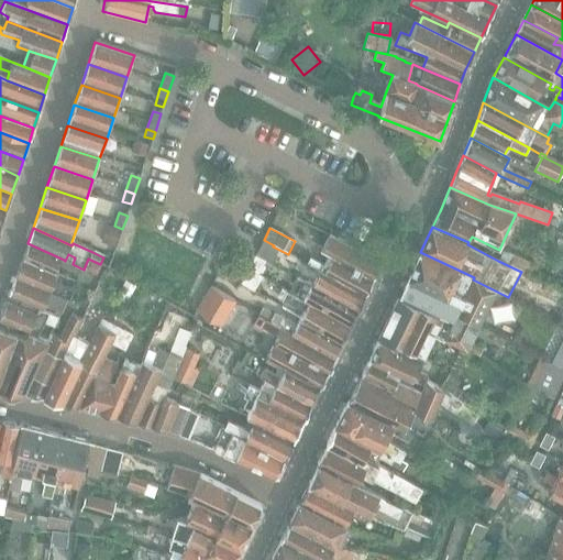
[(321,252),(329,256),(373,282),(381,265),(329,237),(321,252)]
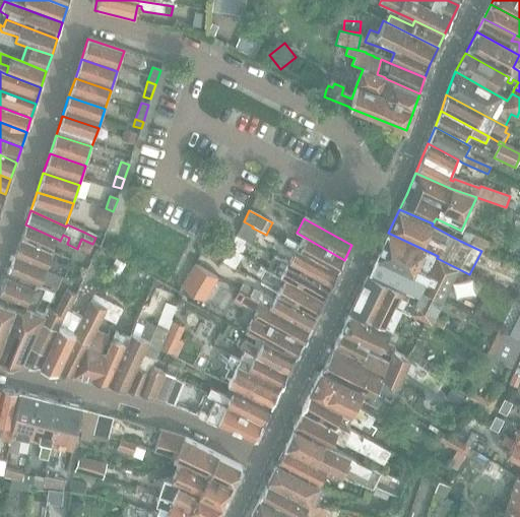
[(246,241),(252,228),(253,227),(244,221),(236,236),(246,241)]
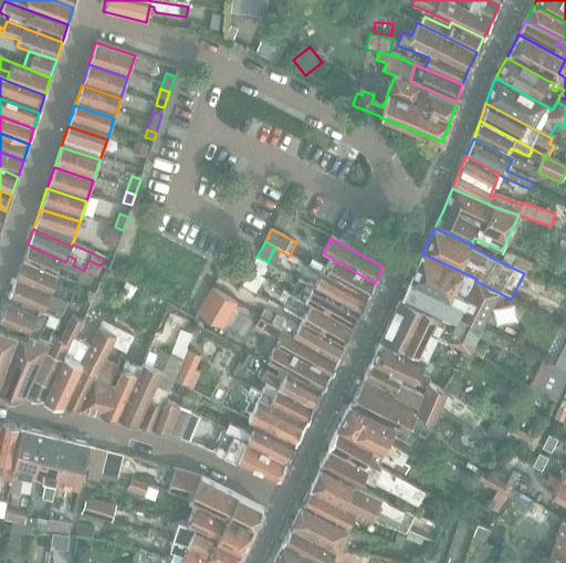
[(58,277),(64,261),(28,244),(22,261),(58,277)]
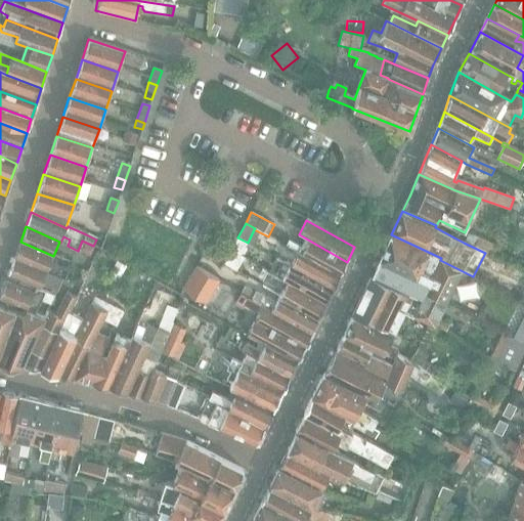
[(464,243),(485,253),(489,255),(493,246),(469,233),(464,243)]
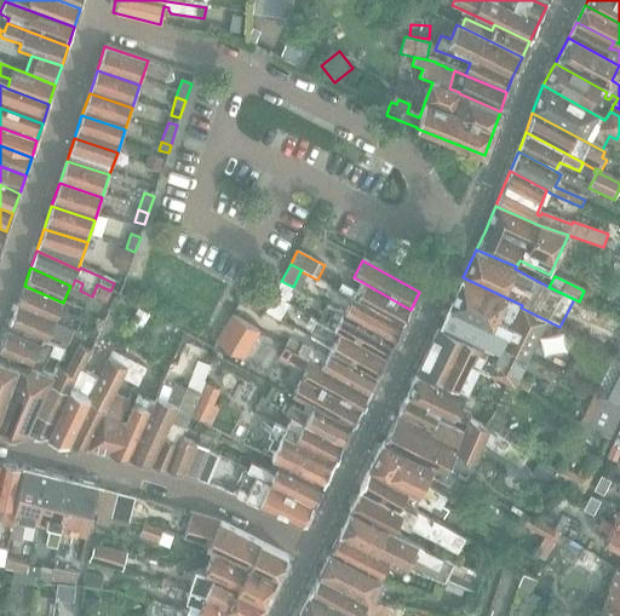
[(526,360),(545,320),(521,308),(522,305),(463,277),(448,310),(507,335),(501,347),(526,360)]
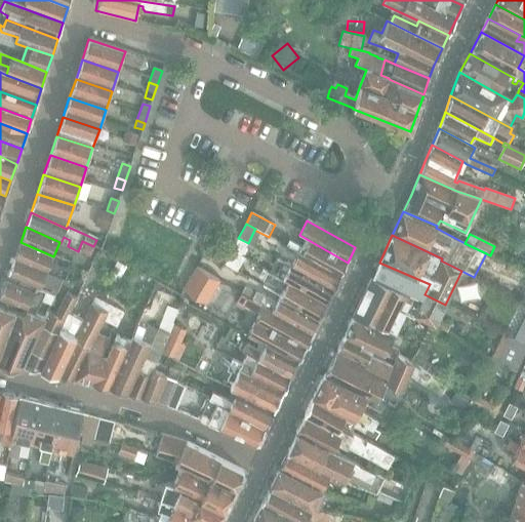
[(241,256),(248,243),(238,238),(231,251),(241,257),(241,256)]
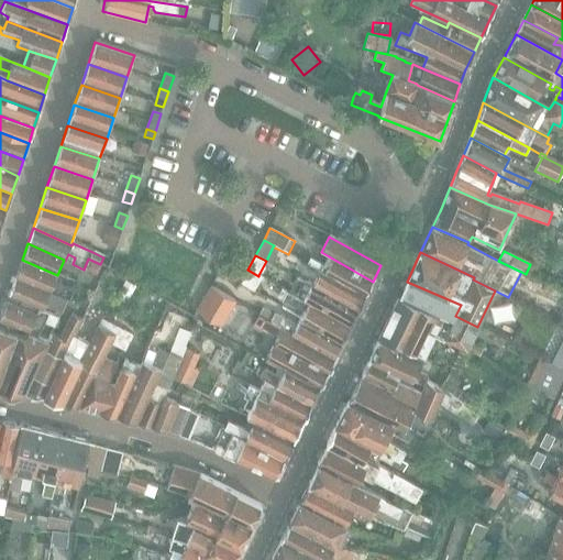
[(365,297),(373,282),(329,256),(323,266),(310,259),(307,264),(320,272),(365,297)]
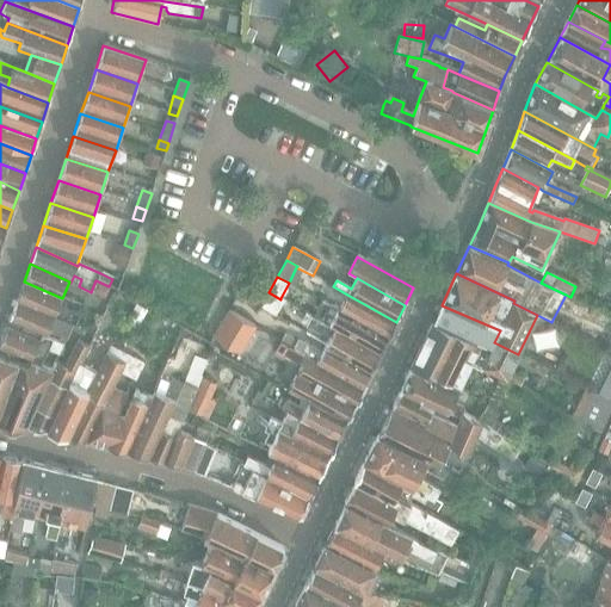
[(82,307),(62,298),(24,282),(16,302),(74,324),(82,307)]
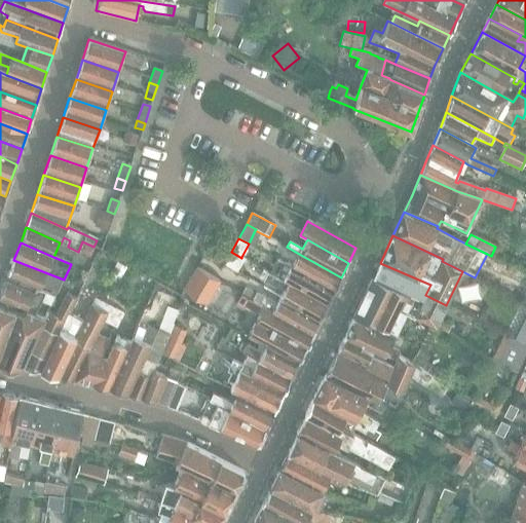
[(246,259),(241,257),(241,258),(231,252),(224,265),(237,273),(246,259)]
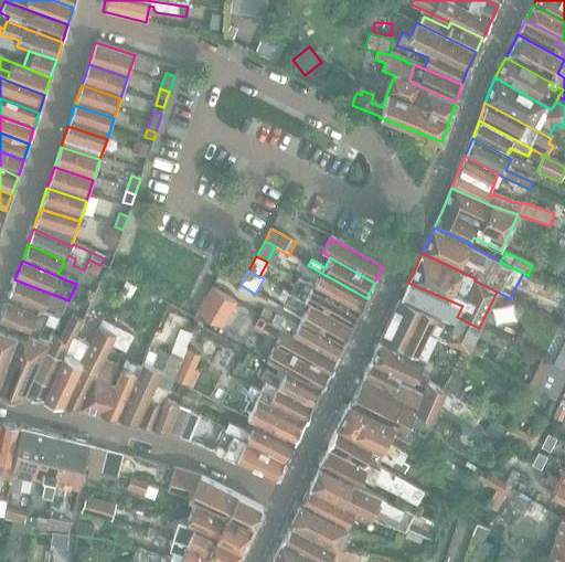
[(359,314),(366,298),(321,273),(313,288),(359,314)]
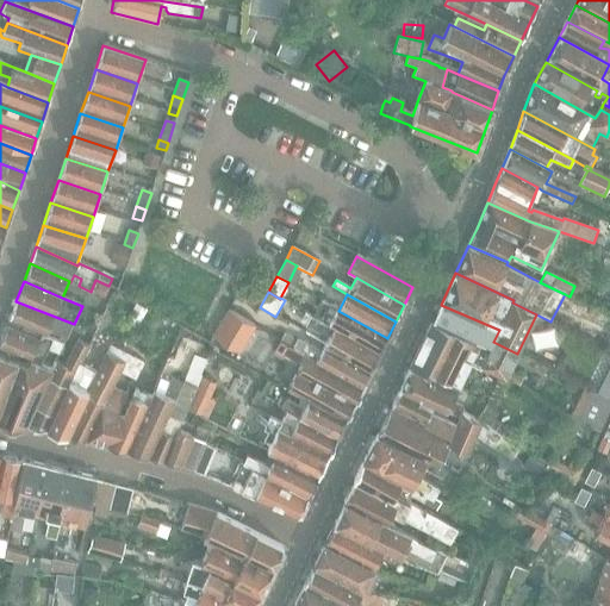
[(66,338),(74,324),(16,301),(8,320),(23,326),(20,333),(38,341),(39,338),(44,333),(50,337),(66,338)]
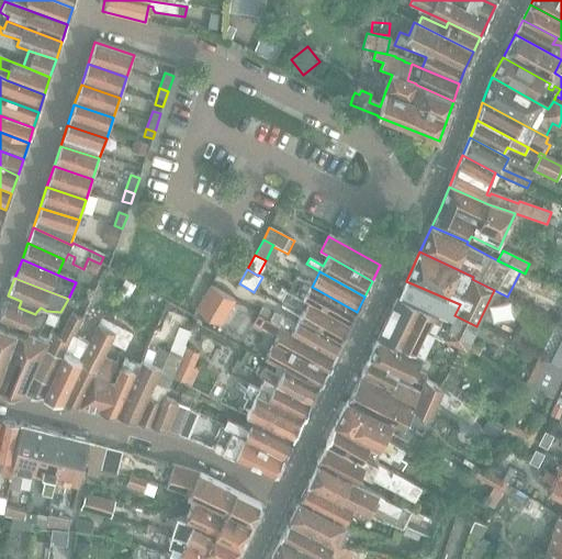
[(357,312),(312,287),(295,278),(288,293),(349,327),(357,312)]
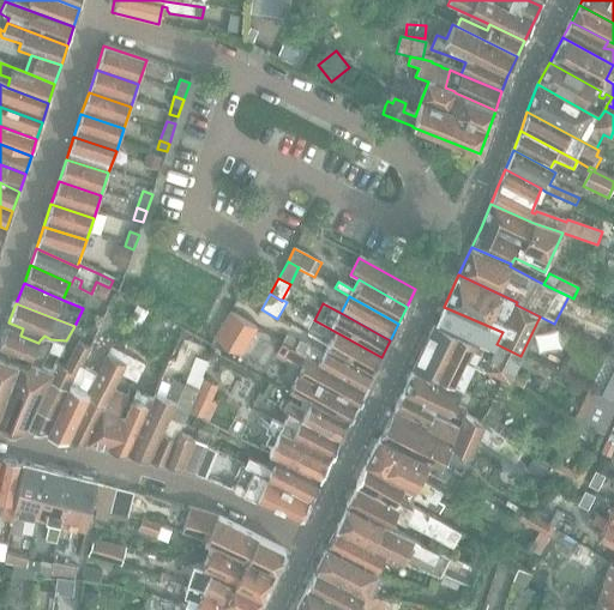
[(589,308),(579,303),(577,310),(585,315),(589,308)]
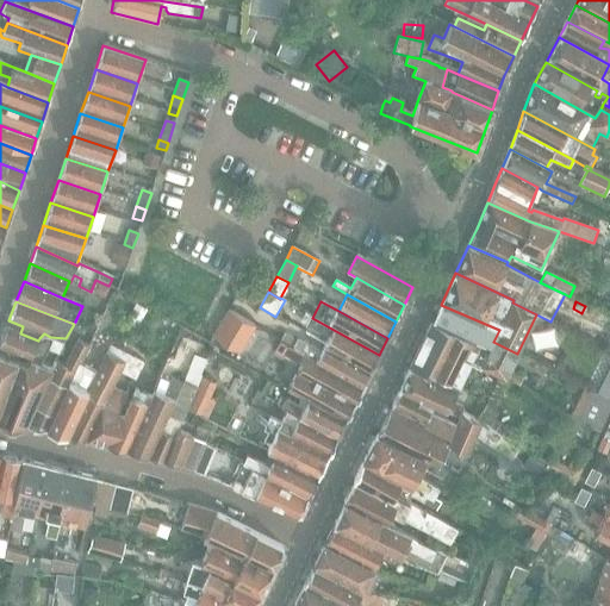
[(509,372),(517,354),(493,342),(499,330),(441,305),(431,325),(480,347),(475,357),(484,361),(481,368),(505,380),(520,387),(523,379),(509,372)]
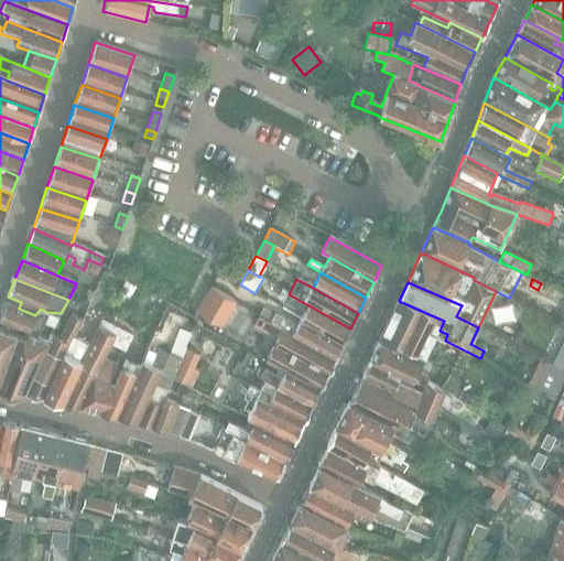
[(229,314),(236,303),(212,289),(205,300),(229,314)]
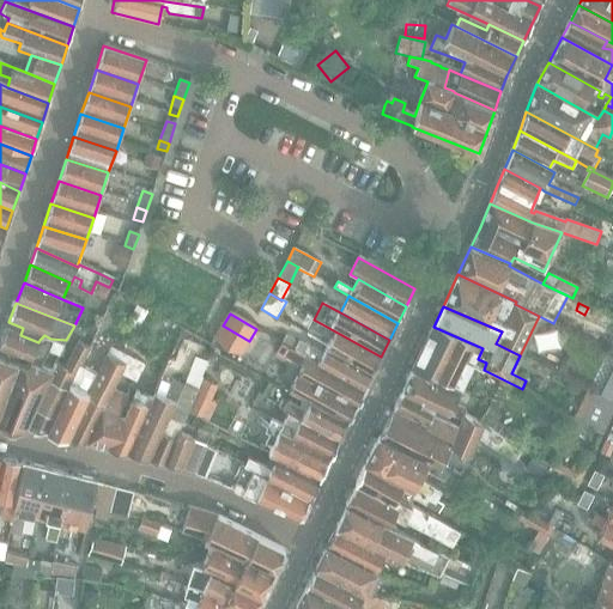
[(381,357),(314,320),(311,318),(307,327),(319,334),(331,341),(327,347),(372,373),(381,357)]
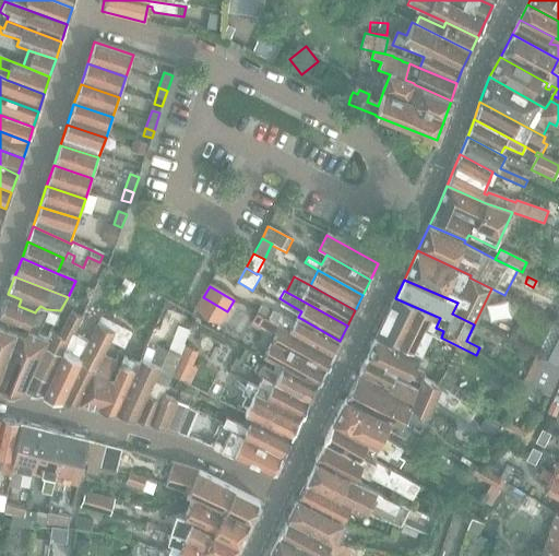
[(19,306),(21,299),(8,294),(0,310),(0,319),(27,331),(37,335),(44,322),(54,327),(59,318),(48,312),(36,310),(35,312),(19,306)]
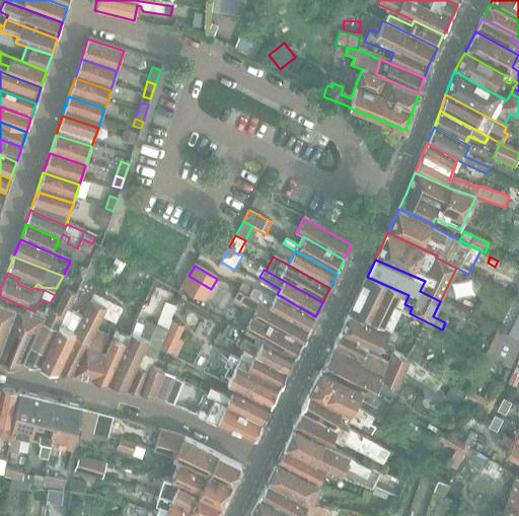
[(409,295),(367,277),(349,314),(368,324),(370,320),(387,330),(398,310),(409,314),(410,313),(412,307),(404,304),(409,295)]
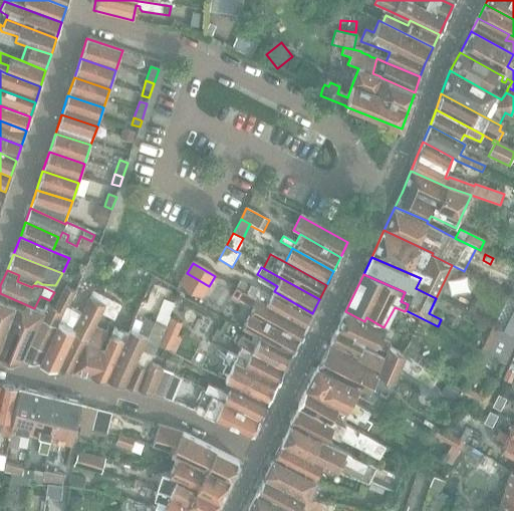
[(454,277),(448,288),(473,300),(479,289),(454,277)]
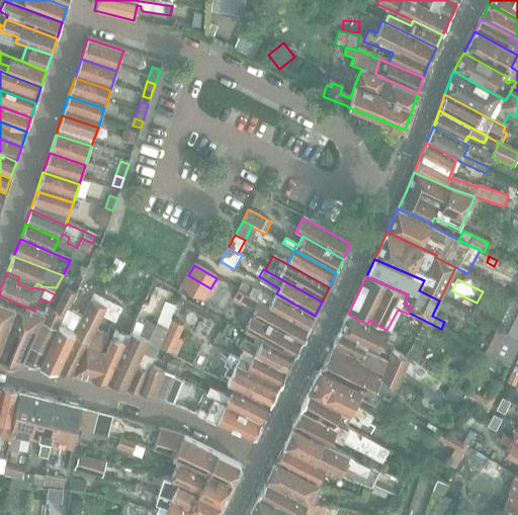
[(315,316),(276,293),(274,292),(270,301),(265,297),(266,296),(242,282),(238,290),(308,330),(315,316)]
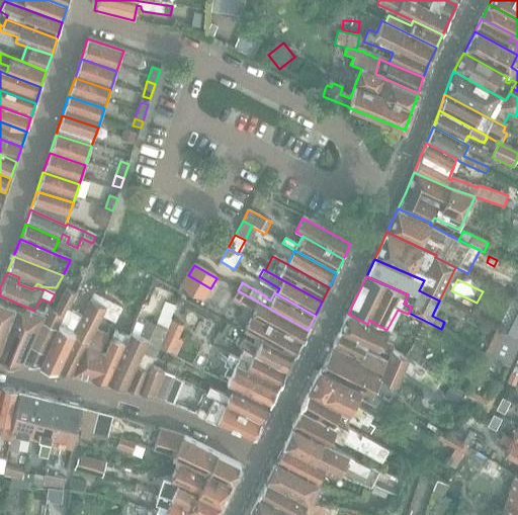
[(308,330),(238,290),(237,289),(231,299),(250,311),(252,308),(257,311),(253,317),(300,345),(308,330)]
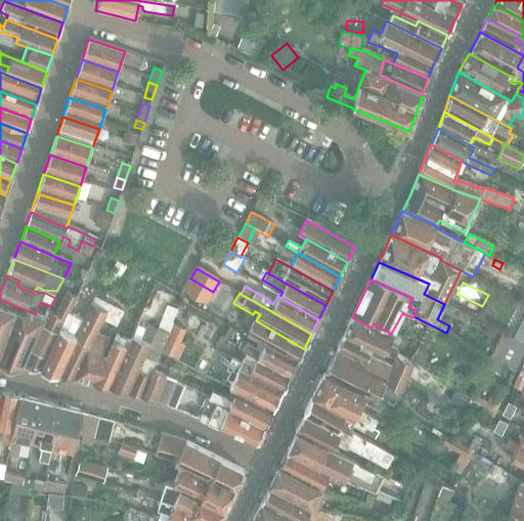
[(68,314),(69,315),(76,299),(67,294),(55,315),(46,311),(43,317),(44,318),(23,367),(40,371),(68,314)]
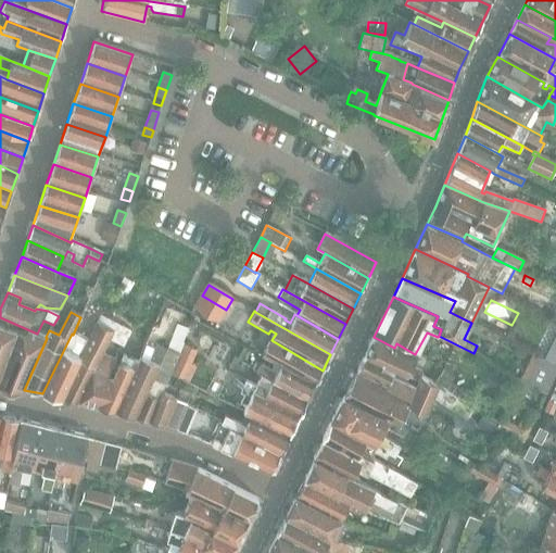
[(111,340),(118,325),(100,315),(88,341),(73,335),(72,334),(42,393),(77,403),(98,359),(100,359),(102,354),(108,341),(109,339),(111,340)]
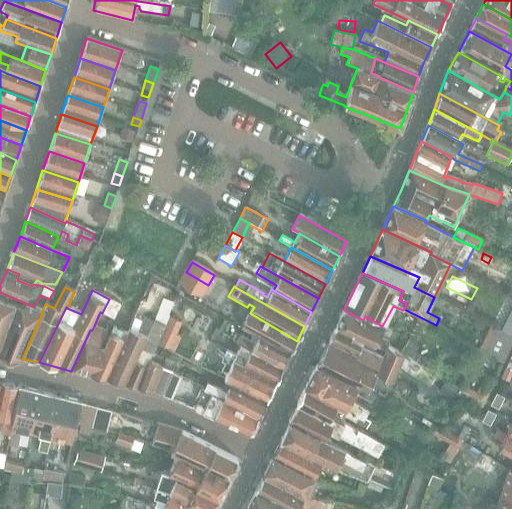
[(444,300),(469,313),(475,304),(449,290),(444,300)]
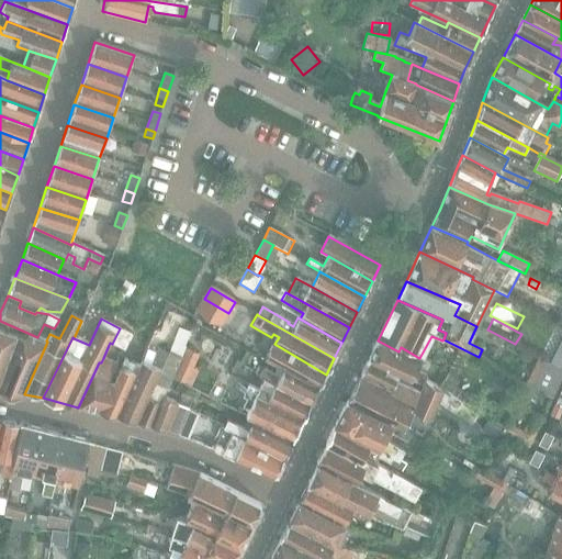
[(0,380),(18,335),(0,328),(0,380)]
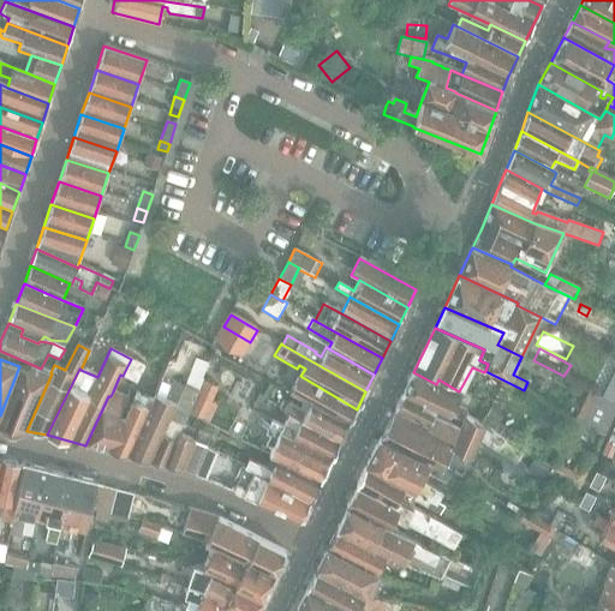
[(120,375),(119,377),(136,385),(145,366),(131,359),(123,376),(120,375)]
